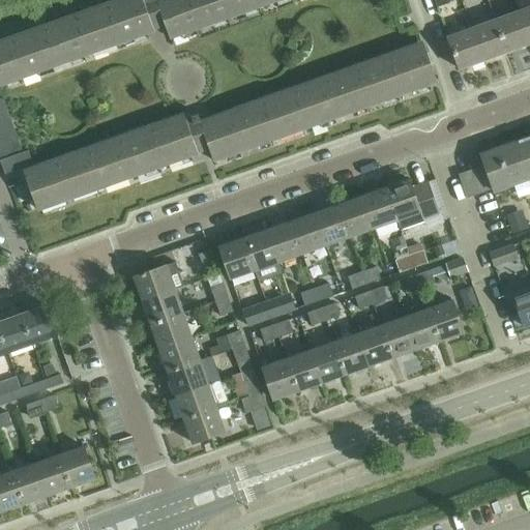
[(171,0),(158,4),(155,0),(135,0),(0,48),(0,84),(0,86),(154,31),(154,30),(166,26),(170,39),(280,0),(171,0)]
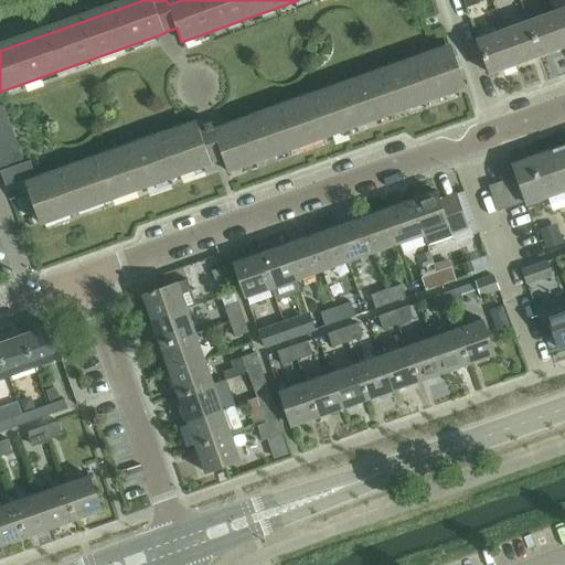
[(564,7),(553,12),(564,46),(564,45),(564,7)]
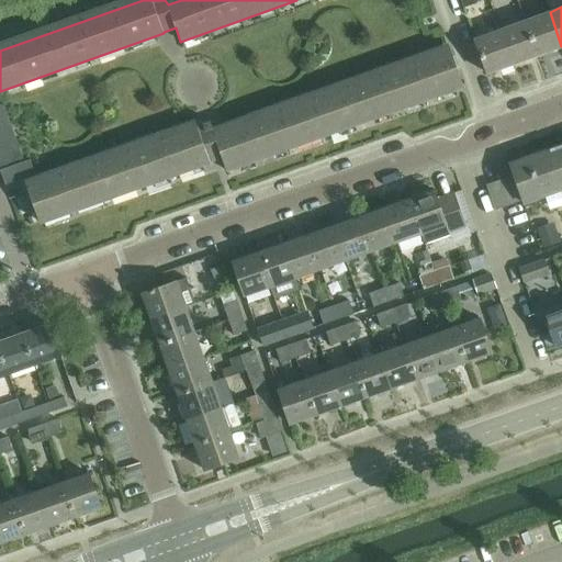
[(550,12),(526,21),(538,55),(561,46),(550,12)]
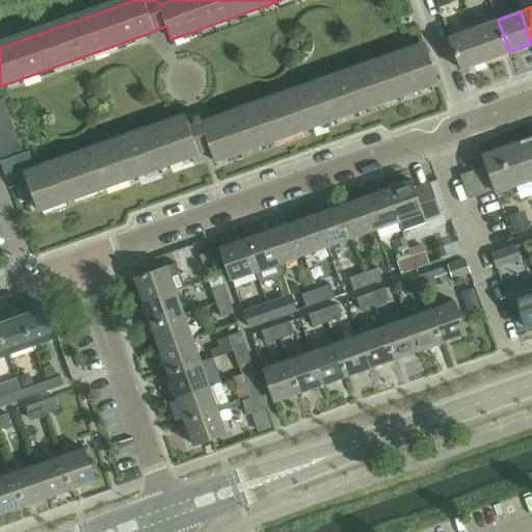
[(498,20),(474,28),(485,60),(509,52),(498,20)]
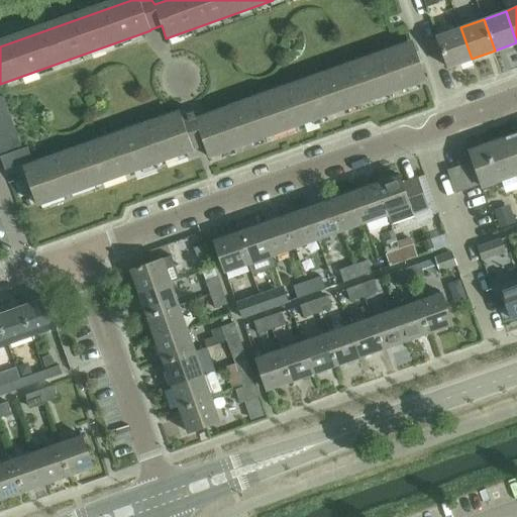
[(437,35),(448,67),(472,59),(460,27),(437,35)]
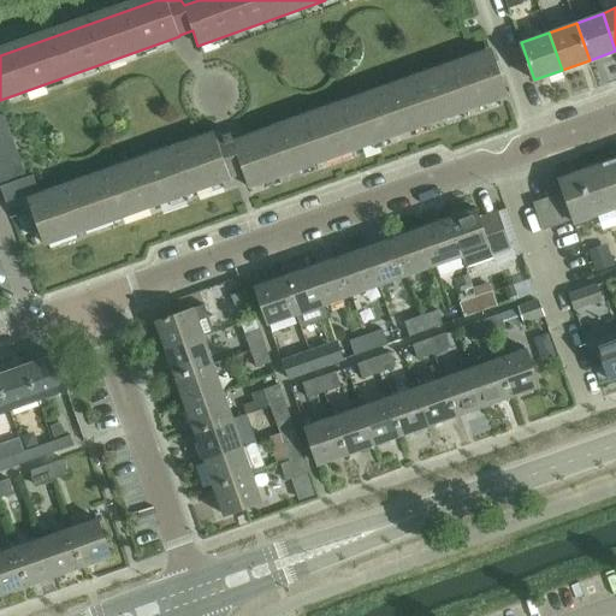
[(248,187),(508,94),(493,55),(235,148),(229,132),(217,137),(217,138),(33,205),(46,243),(230,178),(230,176),(243,172),(248,187)]
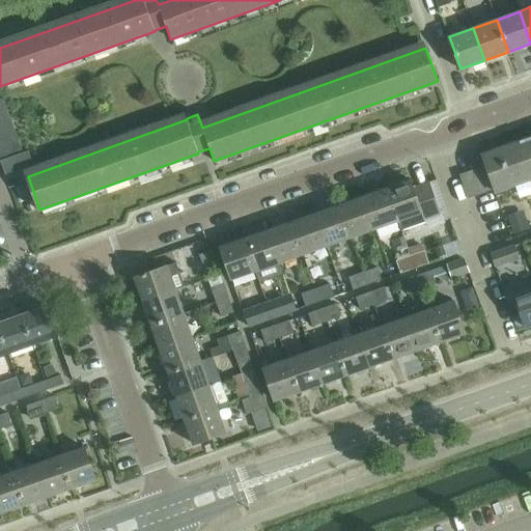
[(0,108),(0,121),(11,117),(7,106),(0,108)]
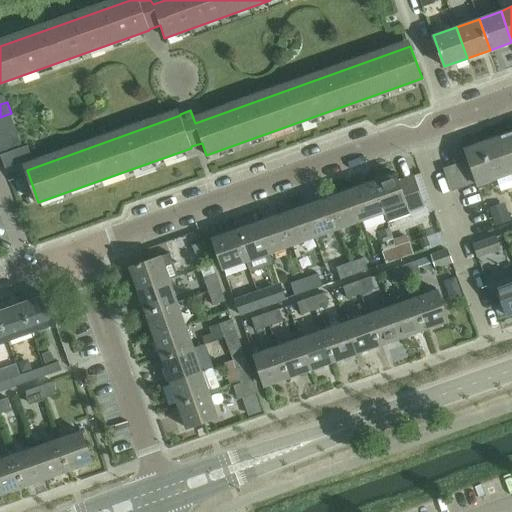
[(0,117),(0,130),(15,125),(11,113),(0,117)]
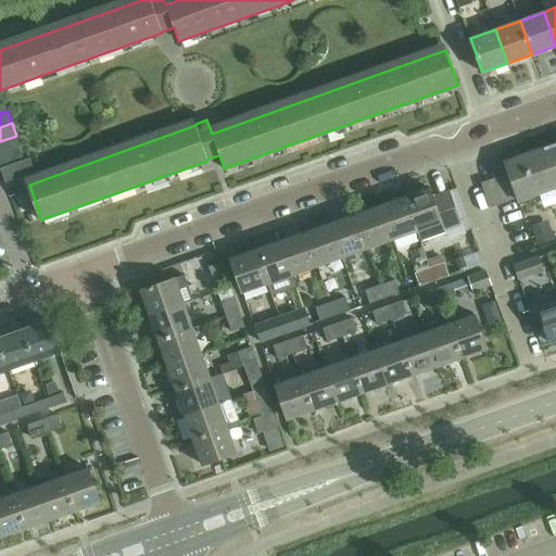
[(0,141),(0,154),(21,148),(16,136),(0,141)]
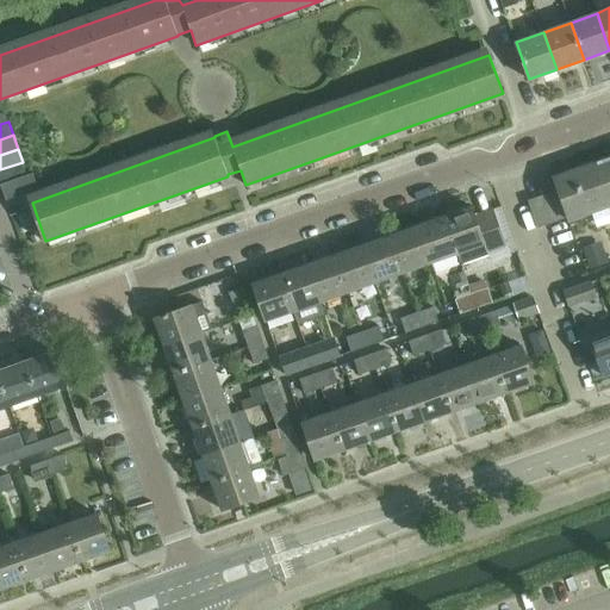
[(609,157),(554,178),(559,190),(567,218),(568,222),(609,206),(609,157)]
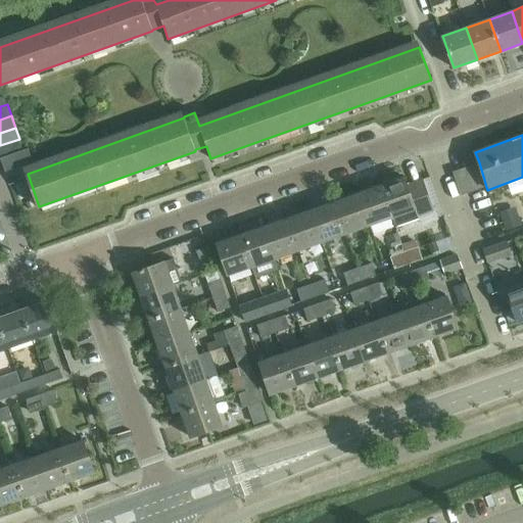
[(0,151),(2,157),(24,150),(19,139),(0,145),(0,151)]
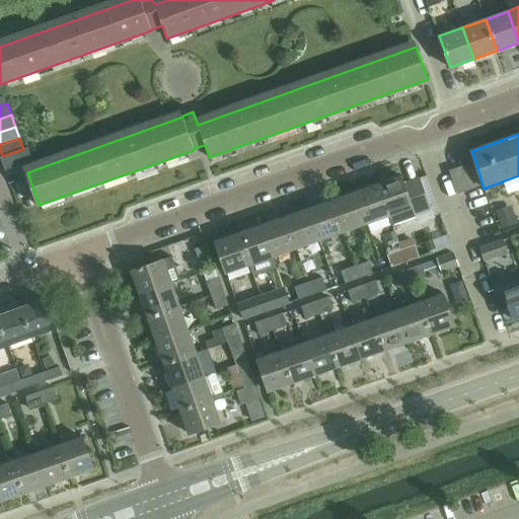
[(23,149),(2,156),(7,169),(33,159),(28,147),(23,149)]
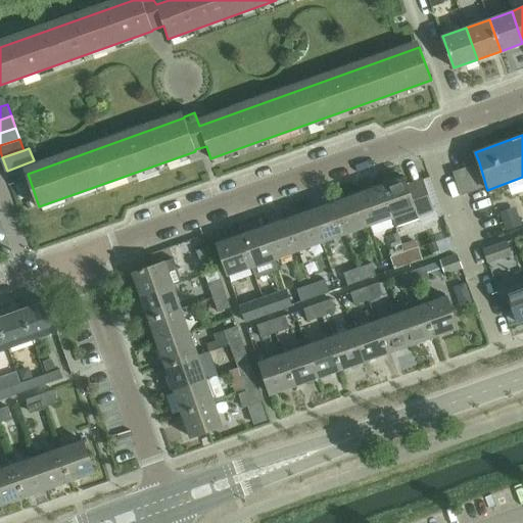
[(466,168),(474,191),(486,187),(479,162),(466,168)]
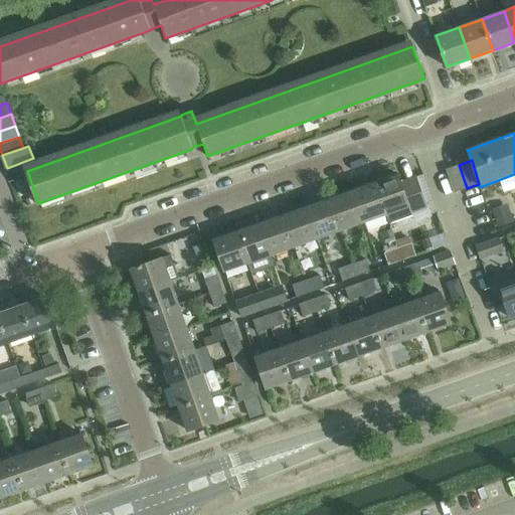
[(467,188),(459,165),(446,169),(455,193),(467,188)]
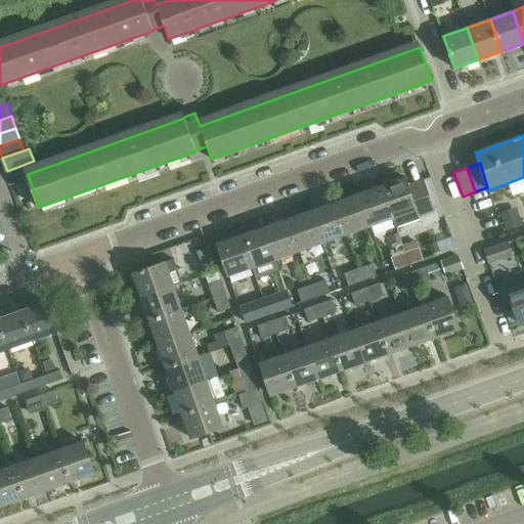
[(407,185),(404,177),(381,185),(392,218),(416,209),(418,216),(434,211),(423,179),(407,185)]
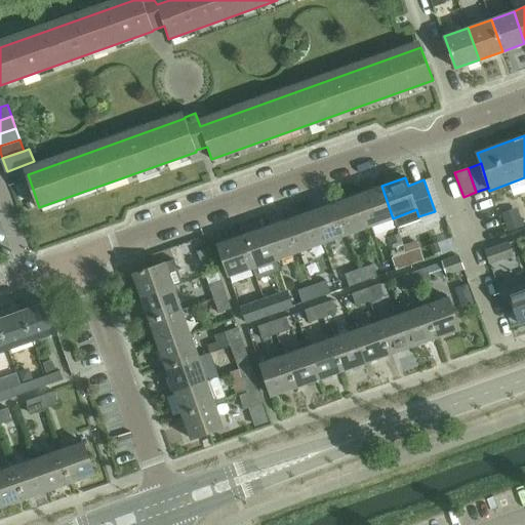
[(381,186),(358,194),(369,227),(393,218),(381,186)]
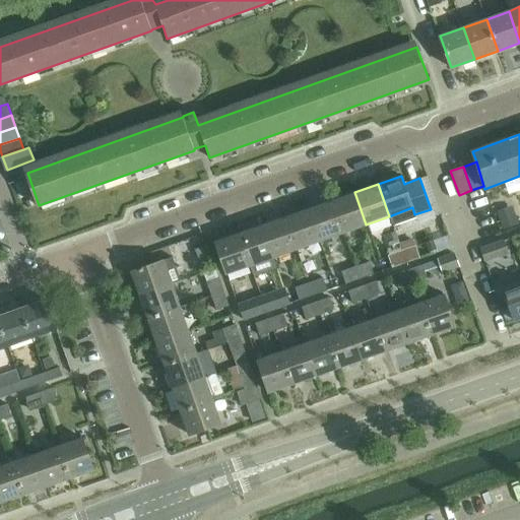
[(354,192),(332,200),(342,233),(366,224),(354,192)]
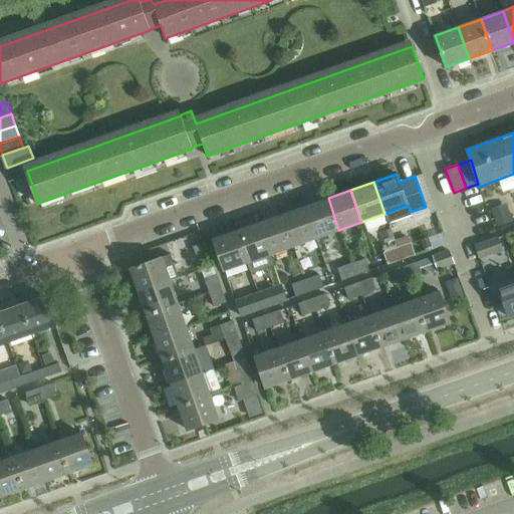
[(328,198),(305,206),(315,238),(338,230),(328,198)]
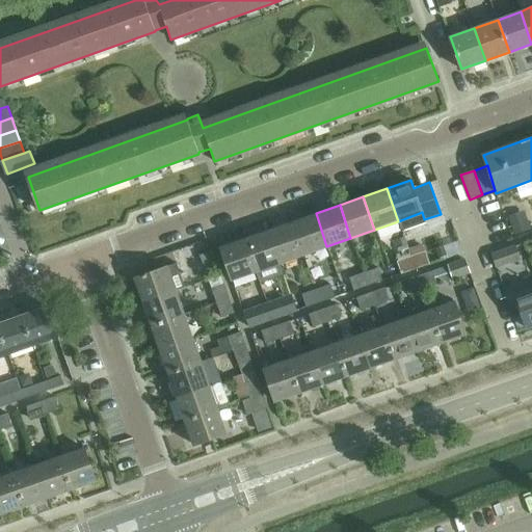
[(524,210),(508,215),(514,233),(530,228),(524,210)]
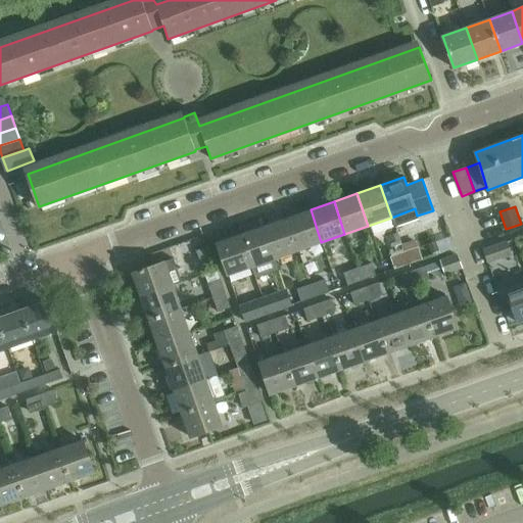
[(311,209),(286,219),(297,250),(321,242),(311,209)]
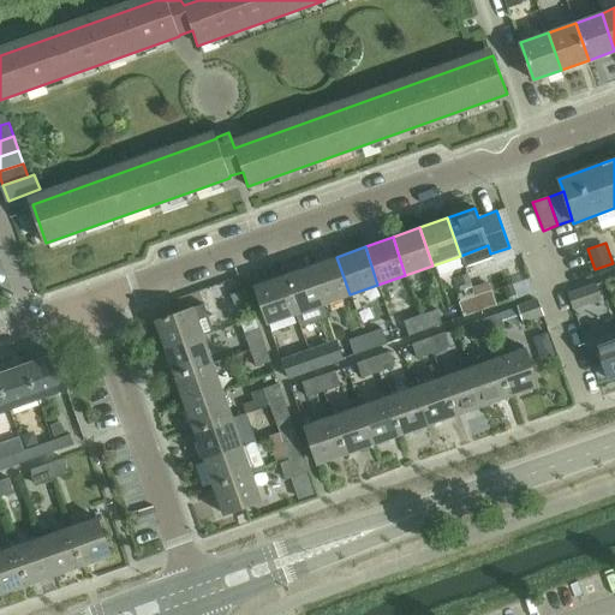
[(336,257),(310,267),(323,304),(350,294),(336,257)]
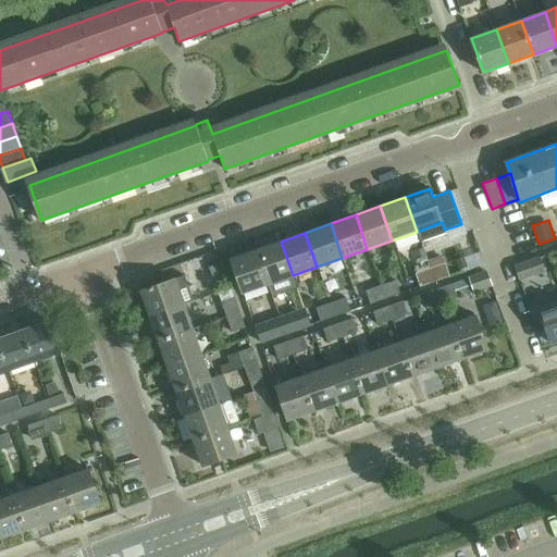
[(281,242),(256,250),(268,284),(293,275),(281,242)]
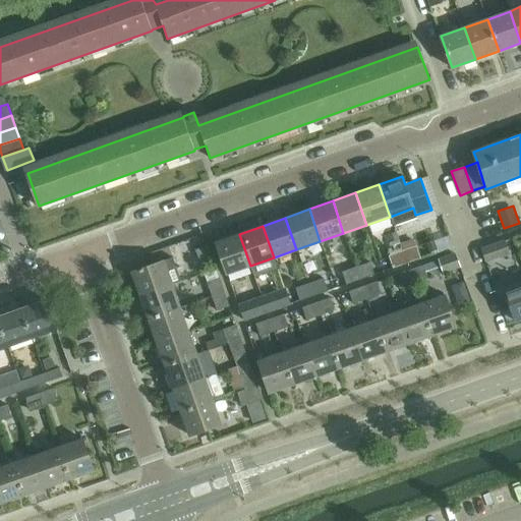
[(239,234),(216,242),(227,274),(250,266),(239,234)]
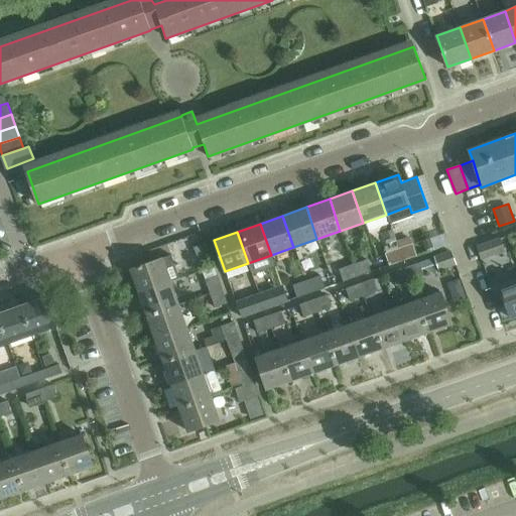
[(489,243),(478,247),(482,259),(491,256),(493,255),(504,251),(500,239),(489,243)]
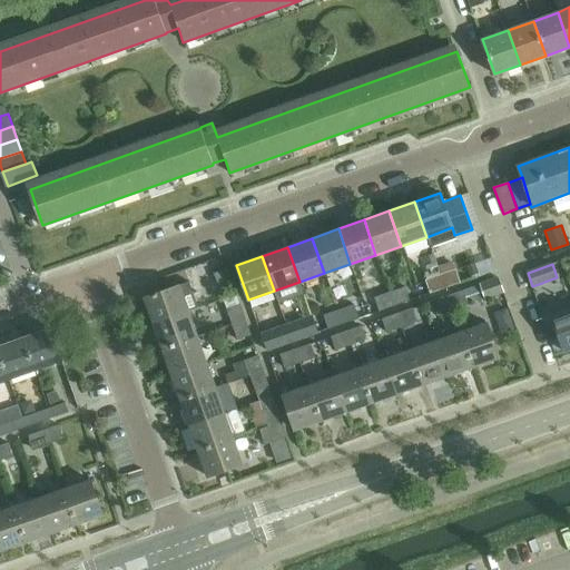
[(457,268),(441,274),(445,288),(461,283),(457,268)]
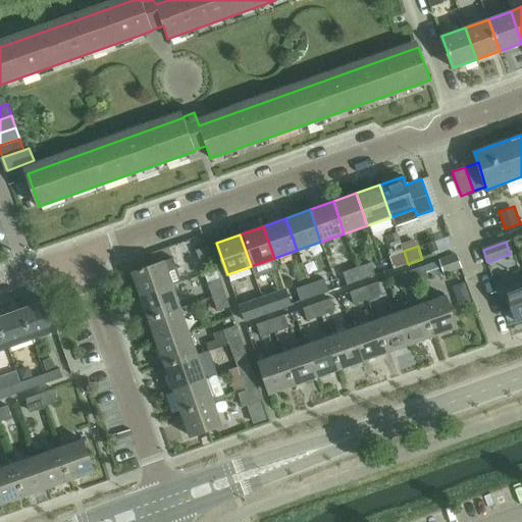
[(208,247),(196,251),(201,265),(213,261),(208,247)]
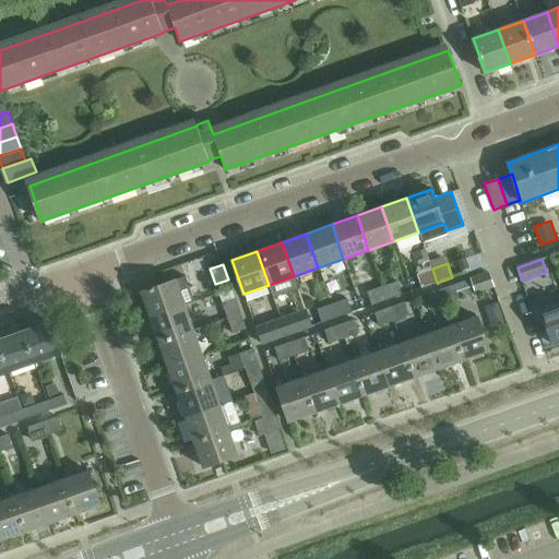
[(421,288),(437,283),(432,269),(417,274),(421,288)]
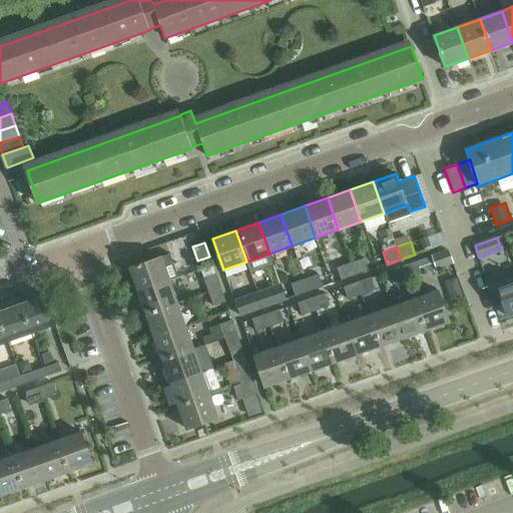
[(454,263),(449,248),(432,254),(437,269),(454,263)]
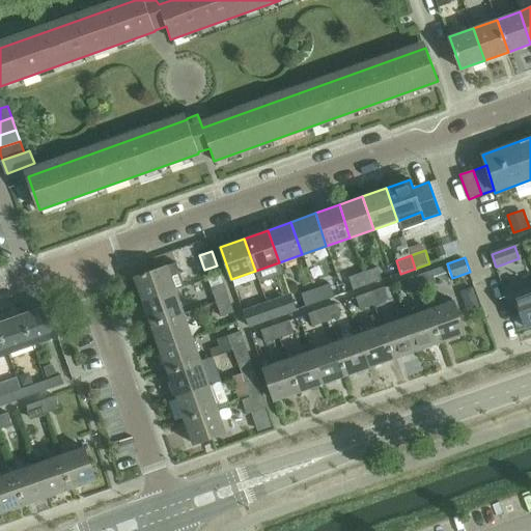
[(135,278),(143,302),(175,290),(167,267),(135,278)]
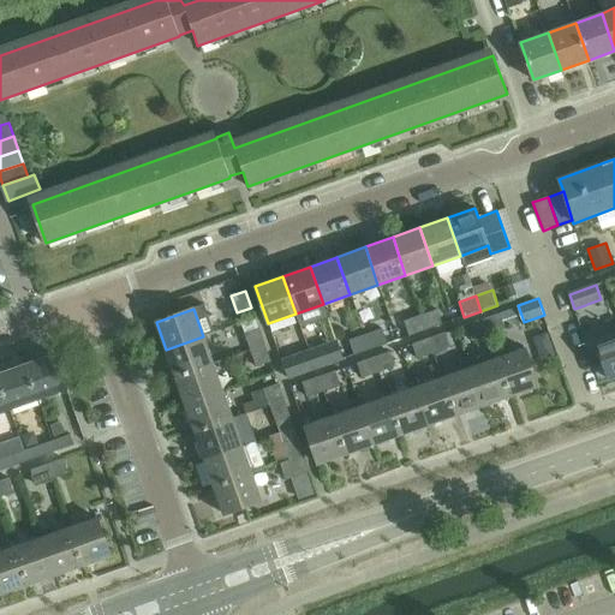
[(437,309),(418,316),(423,332),(443,324),(437,309)]
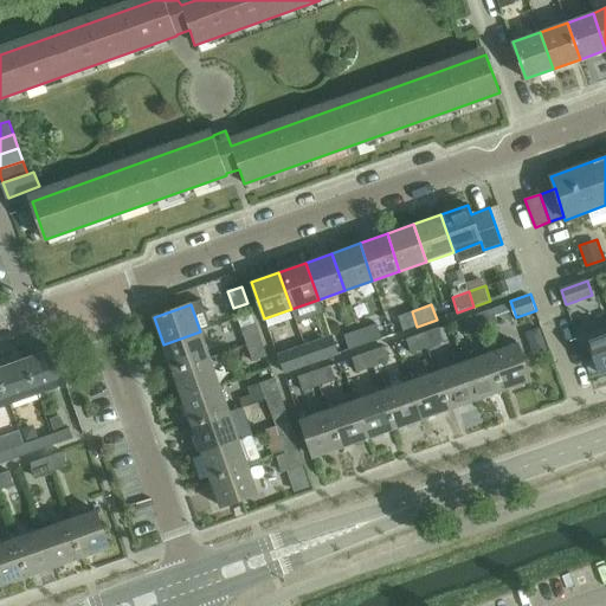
[(497,323),(492,309),(476,314),(481,329),(497,323)]
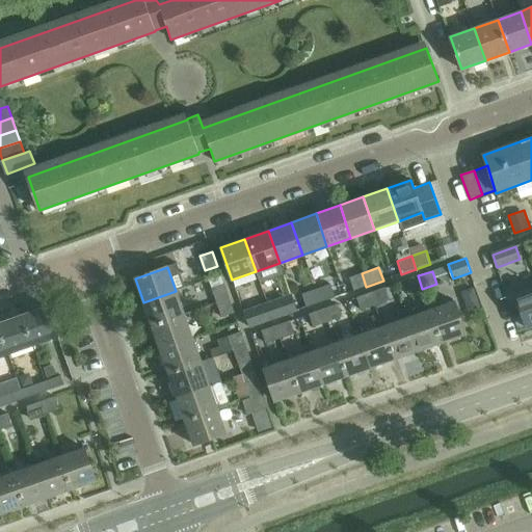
[(362,273),(349,277),(353,291),(366,287),(362,273)]
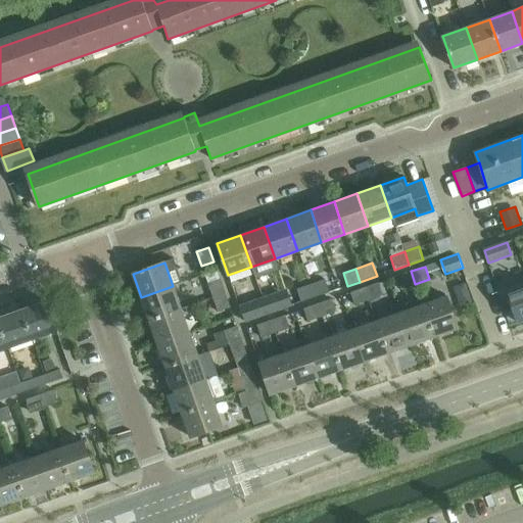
[(400,289),(415,284),(411,271),(396,276),(400,289)]
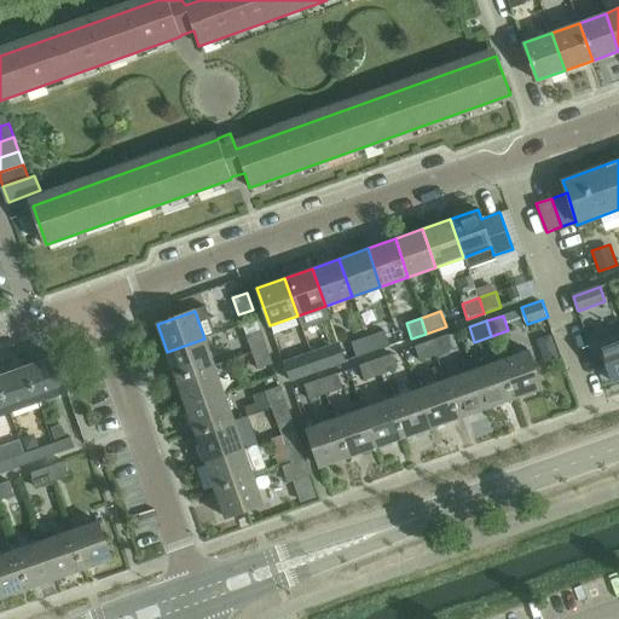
[(618,324),(588,337),(595,358),(605,354),(614,382),(618,380),(618,324)]
